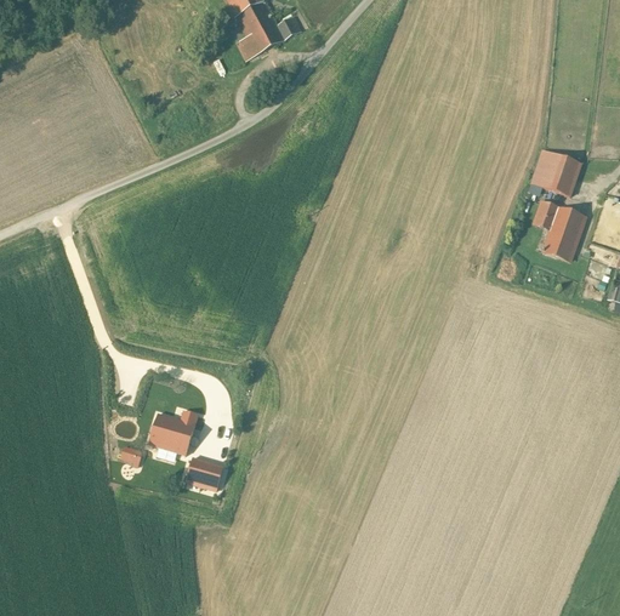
[(229,0),(244,27),(272,12),(266,0),(229,0)]
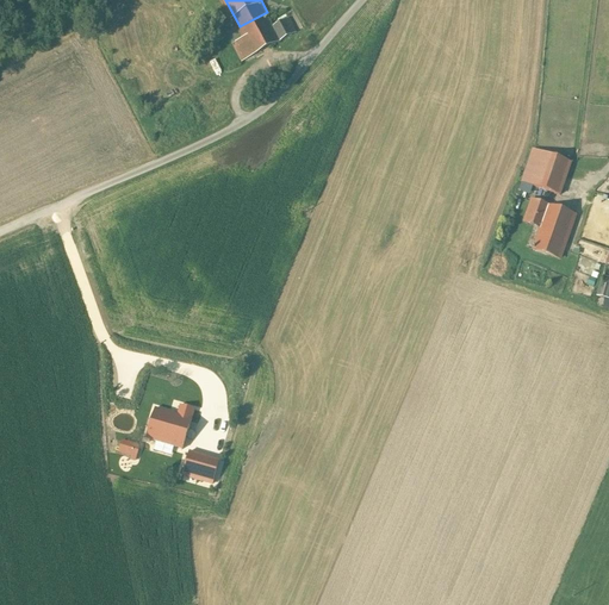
[(267,12),(240,26),(243,33),(234,38),(243,56),(280,37),(273,23),(267,12)]
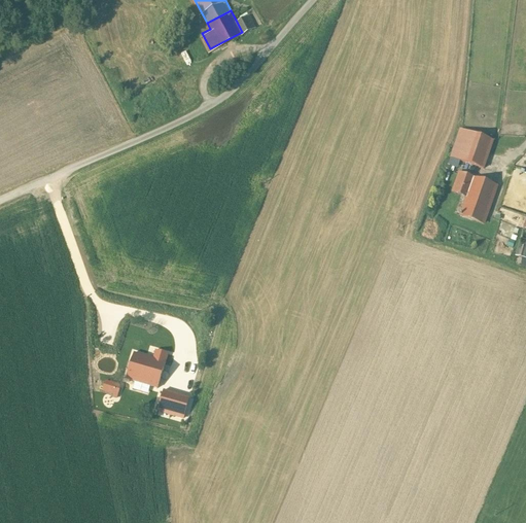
[(250,11),(236,20),(242,32),(256,24),(250,11)]
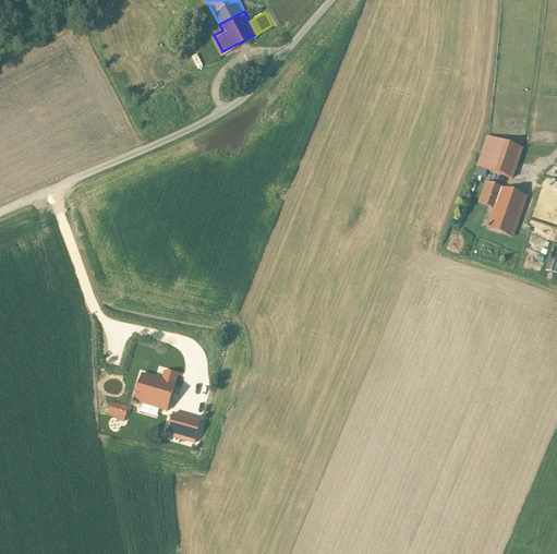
[(522,145),(487,133),(477,163),(512,175),(522,145)]
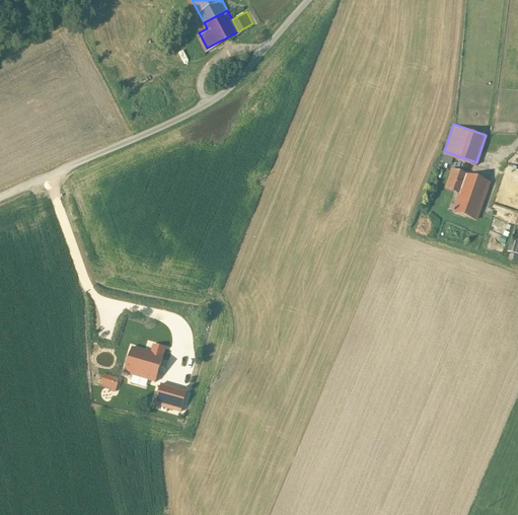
[(467,172),(453,167),(447,185),(461,190),(467,172)]
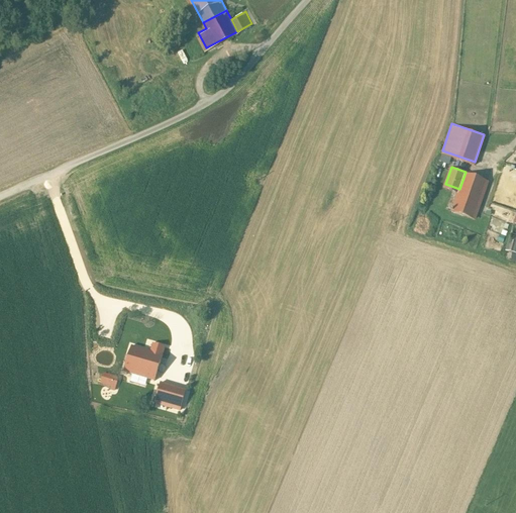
[(488,179),(466,172),(459,189),(453,207),(475,214),(488,179)]
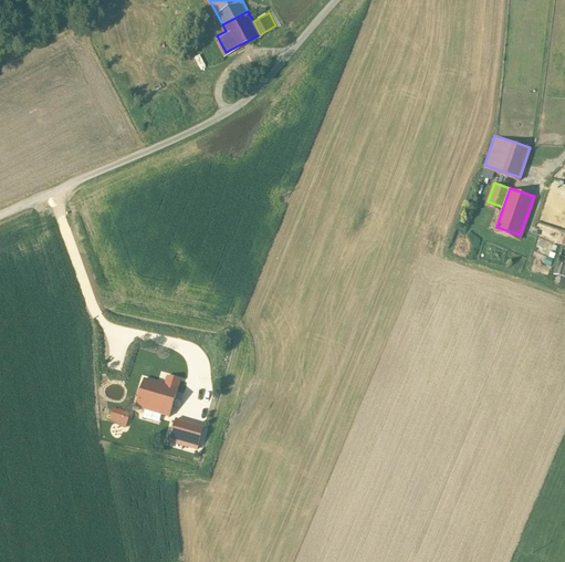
[(112,365),(122,365),(123,352),(113,351),(112,365)]
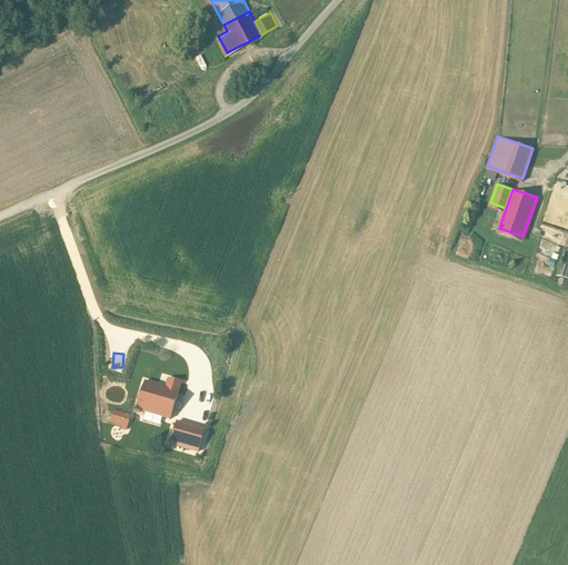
[(182,378),(161,373),(159,382),(147,378),(145,385),(139,384),(136,396),(140,397),(138,405),(170,415),(182,378)]
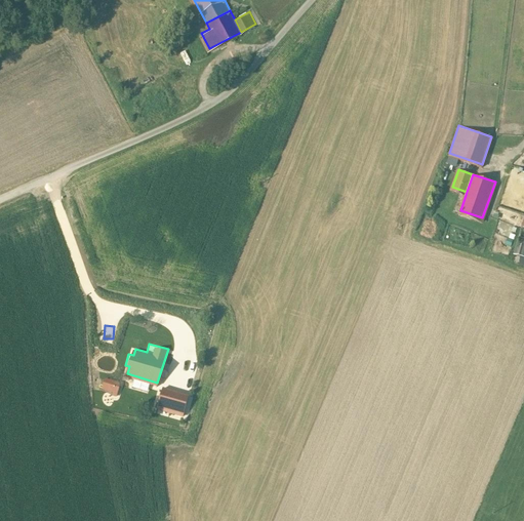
[(121,381),(106,376),(104,384),(114,388),(113,391),(117,392),(121,381)]
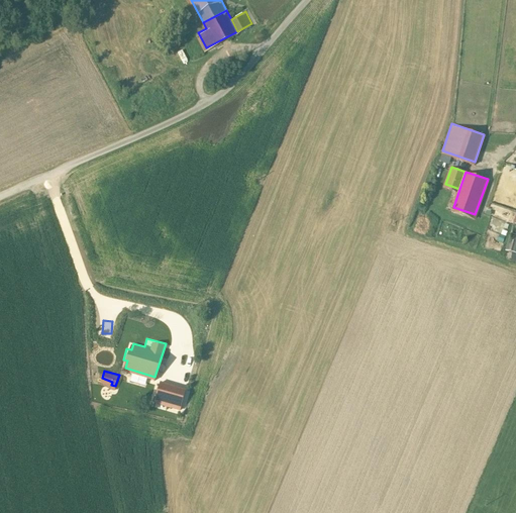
[(187,387),(162,380),(156,399),(181,406),(187,387)]
